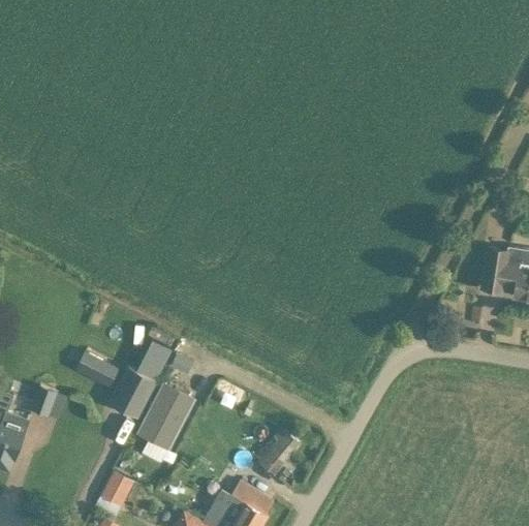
[(485,269),(481,288),(502,291),(502,287),(515,289),(514,297),(528,299),(528,250),(522,249),(507,247),(507,251),(488,248),(485,269)]
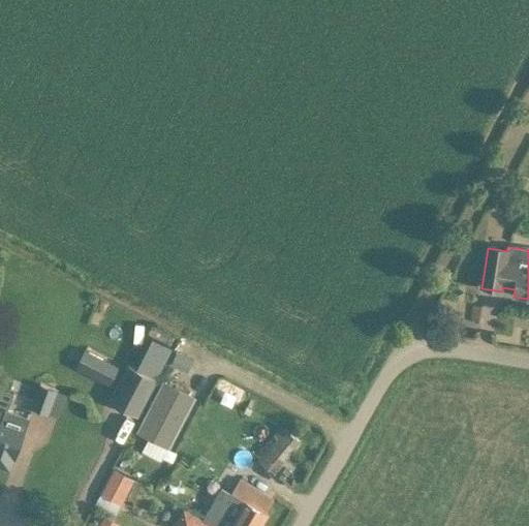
[(133,365),(155,375),(168,348),(146,338),(133,365)]
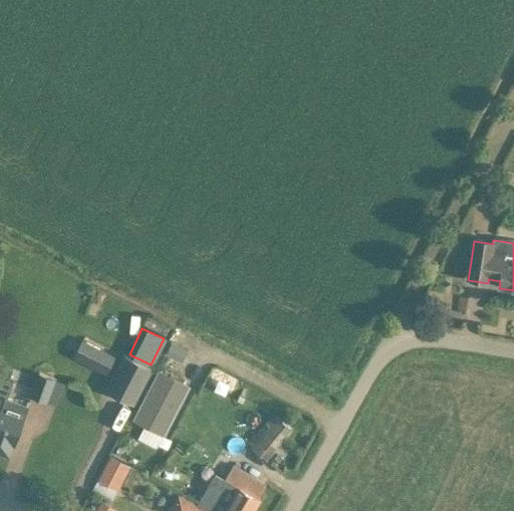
[(72,360),(105,377),(116,358),(82,340),(72,360)]
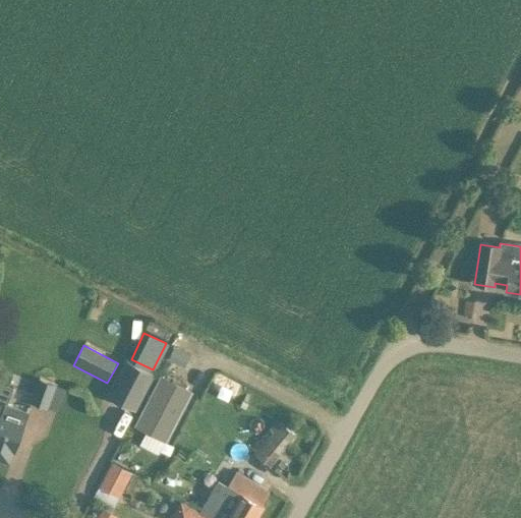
[(171,347),(164,361),(180,369),(187,355),(171,347)]
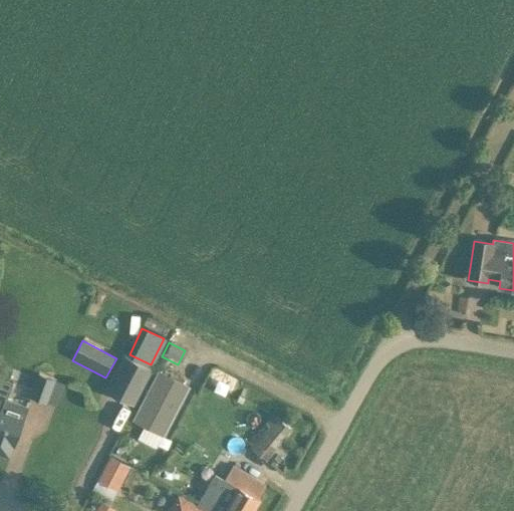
[(123,355),(104,392),(133,407),(140,393),(147,379),(152,370),(123,355)]
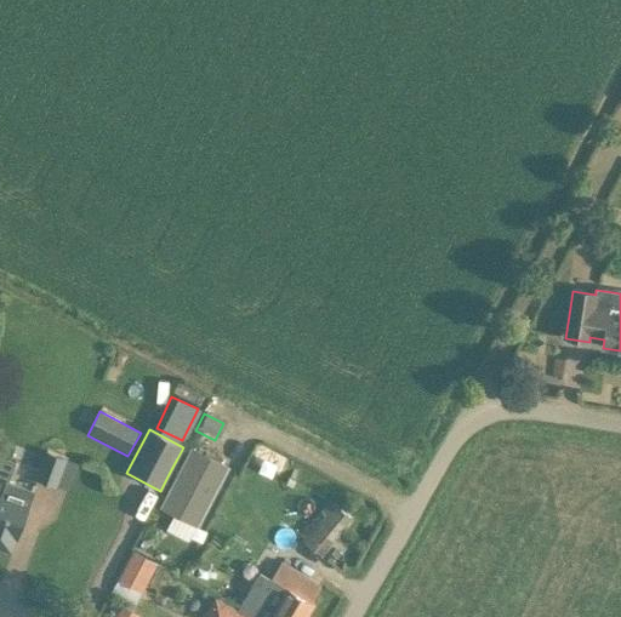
[(191,449),(160,509),(199,529),(231,468),(191,449)]
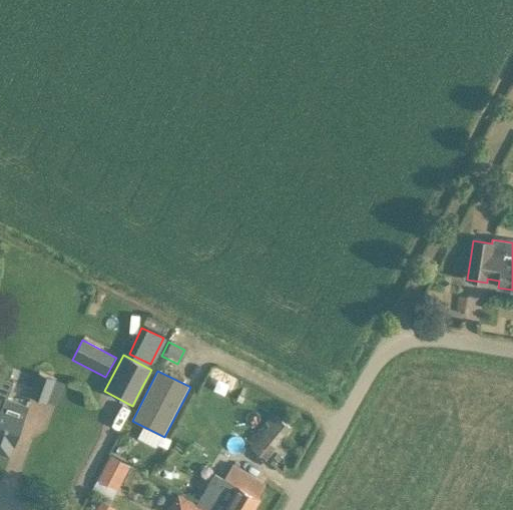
[(39,375),(31,397),(47,403),(55,381),(39,375)]
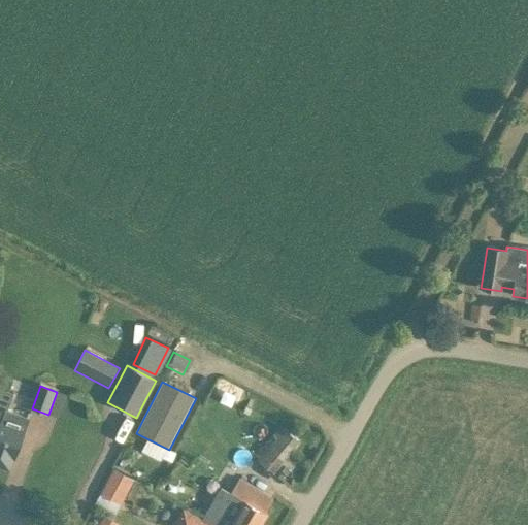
[(0,466),(9,470),(13,459),(14,459),(29,419),(7,411),(13,396),(0,390),(0,466)]
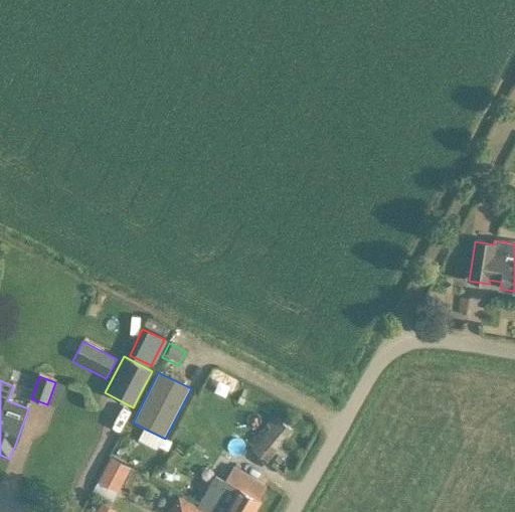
[(295,422),(249,396),(234,421),(236,422),(227,438),(249,452),(259,437),(280,449),(295,422)]
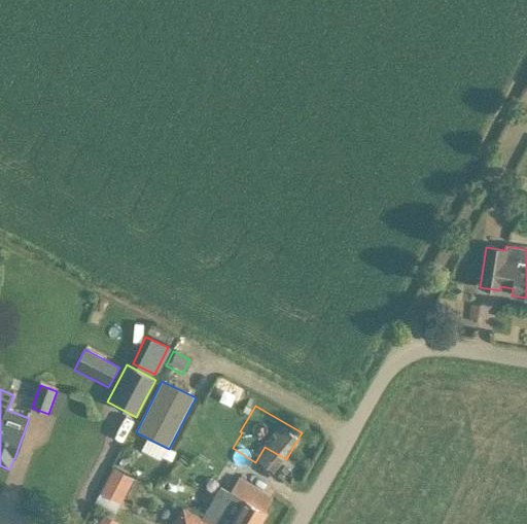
[(113,468),(100,494),(120,505),(134,480),(132,479),(113,468)]
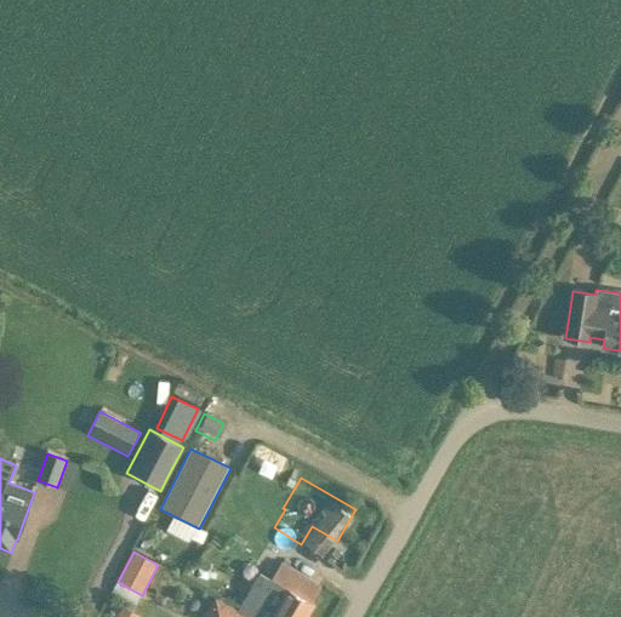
[(248,596),(239,612),(245,616),(308,616),(314,606),(312,604),(322,588),(300,576),(281,564),(272,581),(268,587),(257,581),(248,596)]
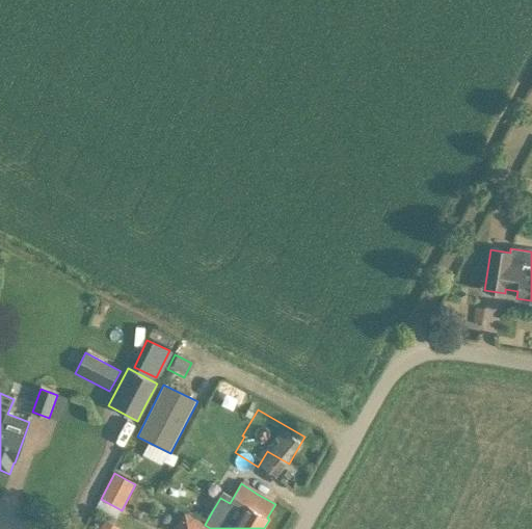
[(210,528),(205,525),(184,513),(175,528),(210,528)]
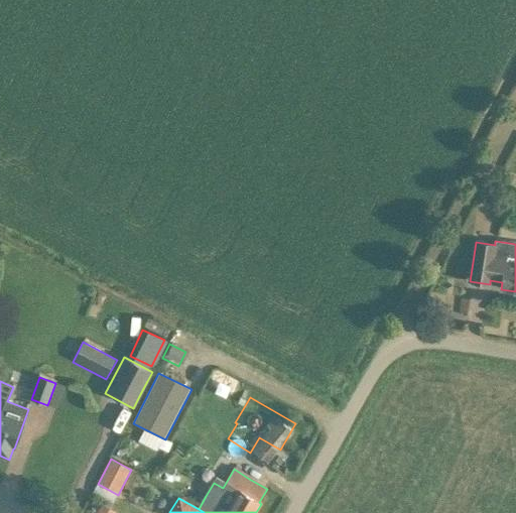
[(99,503),(94,512),(116,512),(99,503)]
